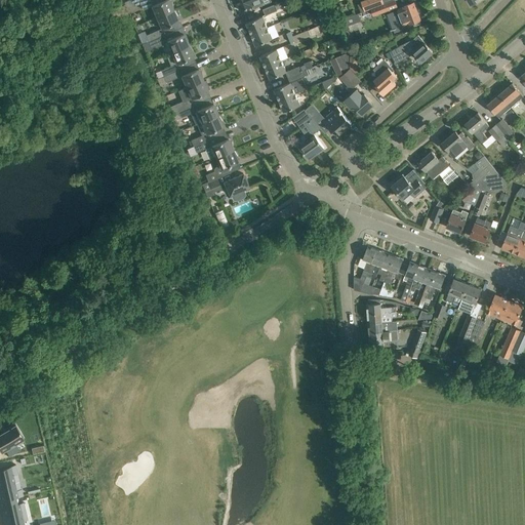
[(130,0),(133,6),(134,5),(134,4),(139,2),(143,9),(152,5),(157,16),(173,10),(172,8),(173,8),(172,2),(170,2),(168,0),(163,0),(159,2),(157,0),(130,0)]
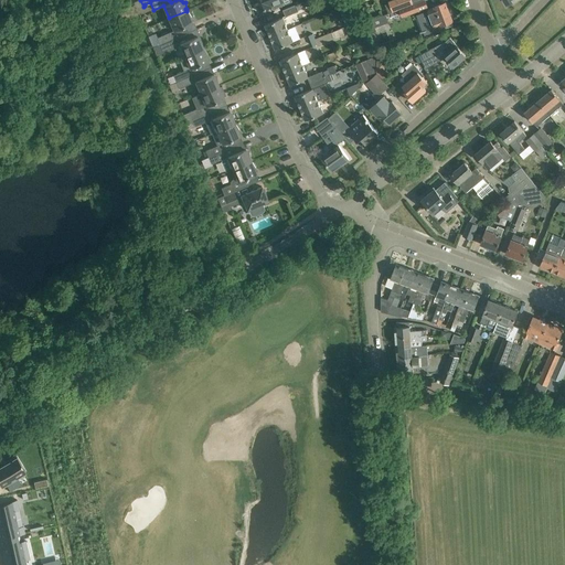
[(285,4),(281,0),(254,0),(259,12),(272,7),(273,9),(285,4)]
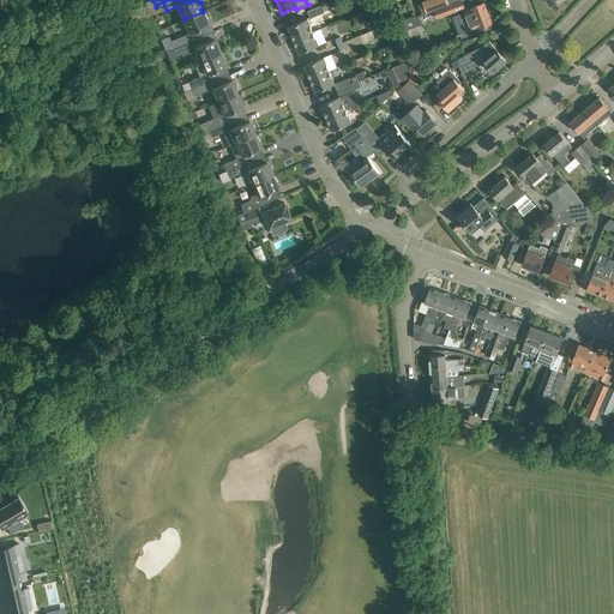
[(425,0),(422,1),(423,4),(426,12),(434,8),(449,4),(446,0),(425,0)]
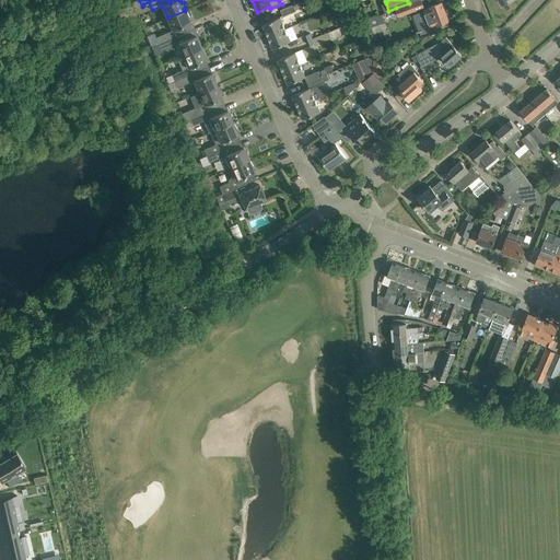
[(417,0),(409,3),(396,8),(399,16),(416,10),(419,20),(422,30),(419,31),(421,36),(442,28),(440,23),(447,21),(448,21),(442,2),(424,9),(420,0),(417,0)]
